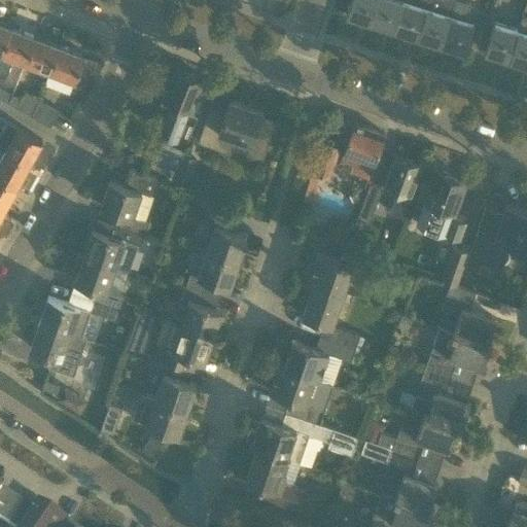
[(377,0),(350,0),(346,14),(370,23),(377,0)]
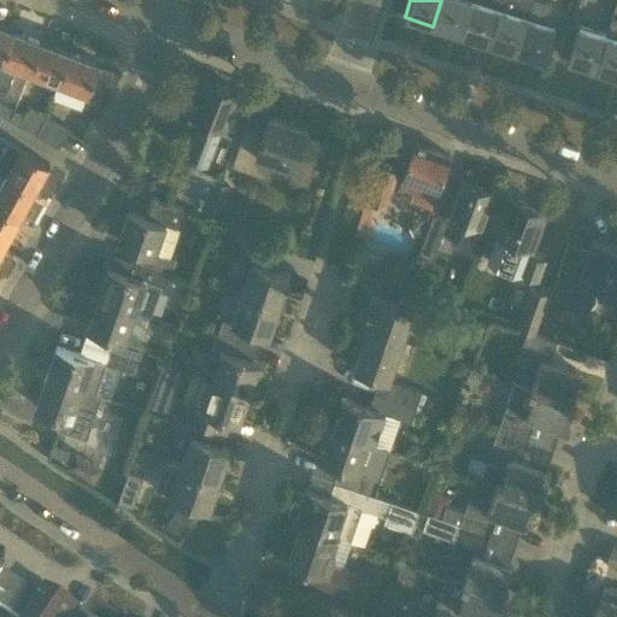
[(441,0),(433,27),(460,35),(471,0),(441,0)]
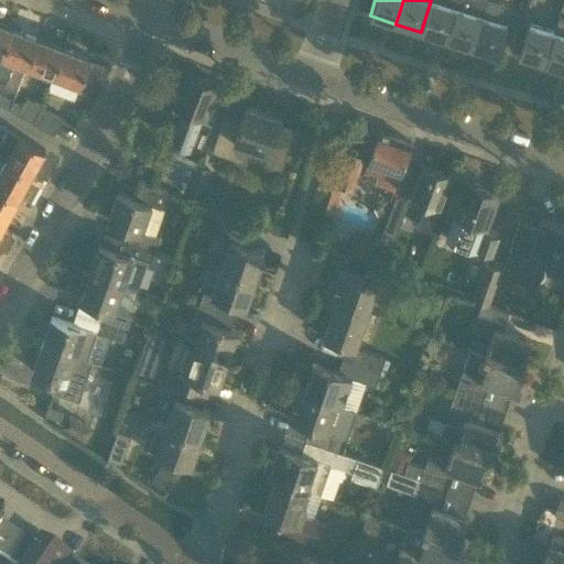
[(431,0),(421,32),(446,40),(458,0),(431,0)]
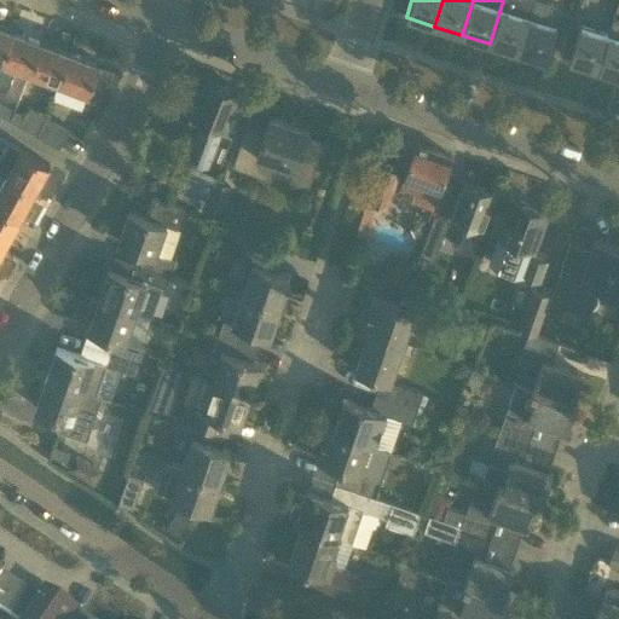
[(503,0),(490,44),(518,52),(533,0),(503,0)]
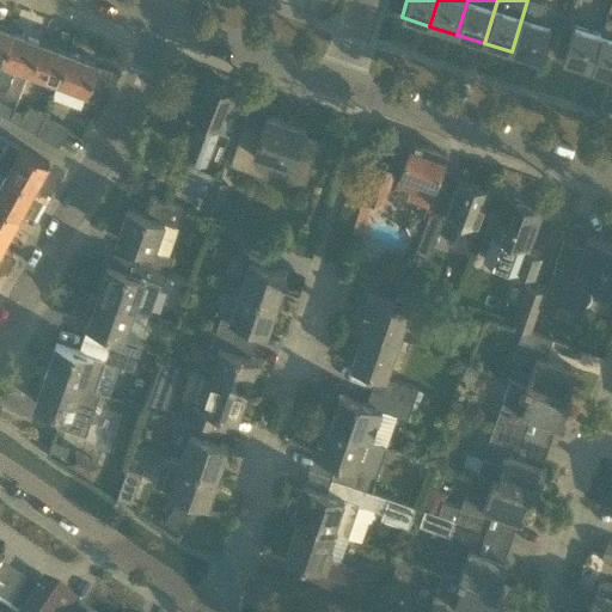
[(536,0),(527,0),(512,51),(540,61),(551,26),(540,23),(546,4),(536,0)]
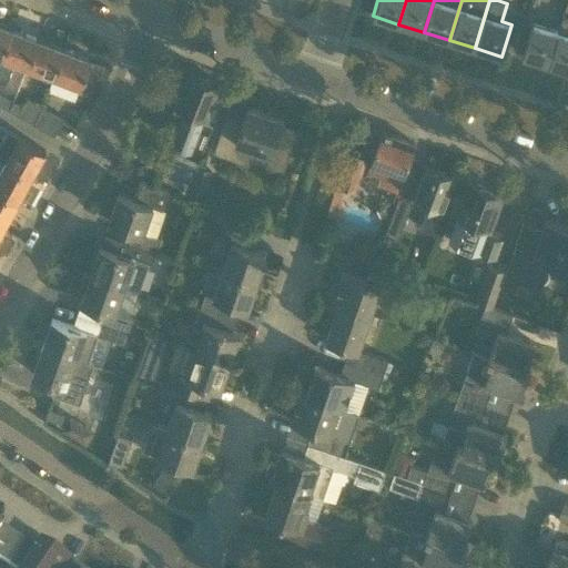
[(558,31),(547,63),(567,70),(567,19),(563,18),(558,31)]
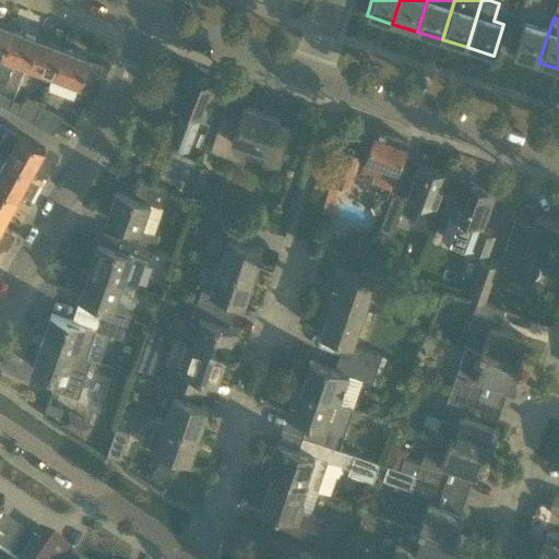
[(0,54),(4,56),(14,28),(0,22),(0,54)]
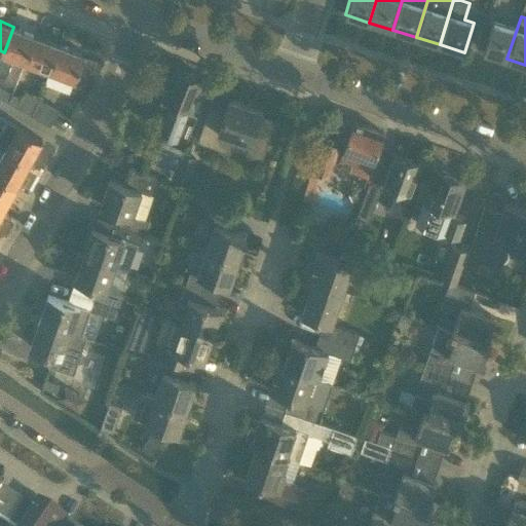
[(506,59),(517,29),(493,22),(484,51),(506,59)]
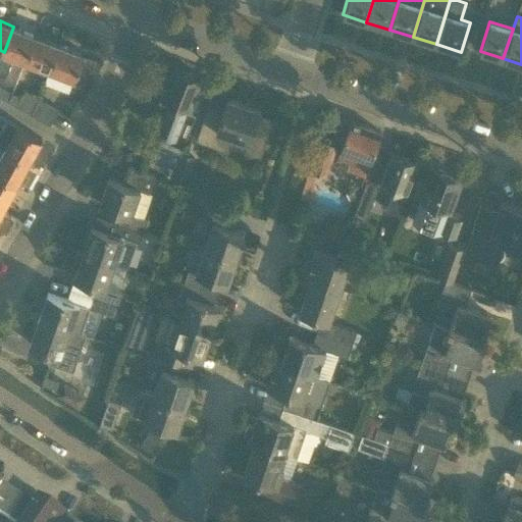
[(13,55),(28,61),(37,36),(13,27),(4,52),(0,59),(0,84),(7,72),(13,55)]
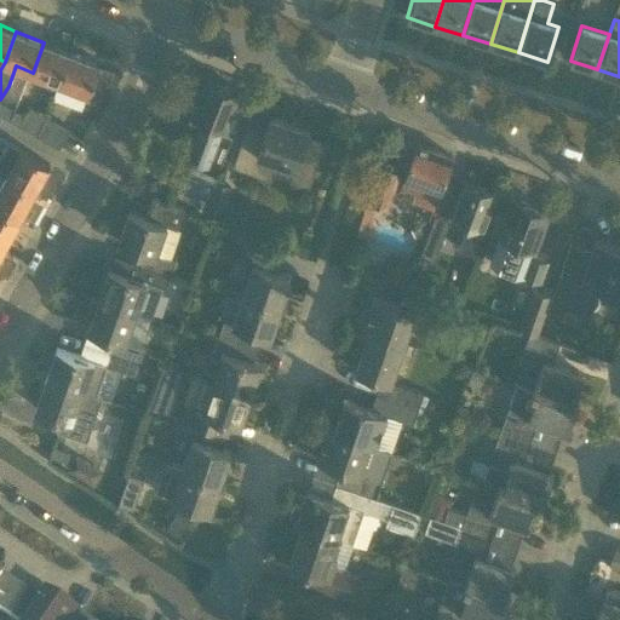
[(33,73),(61,84),(73,52),(44,42),(33,73)]
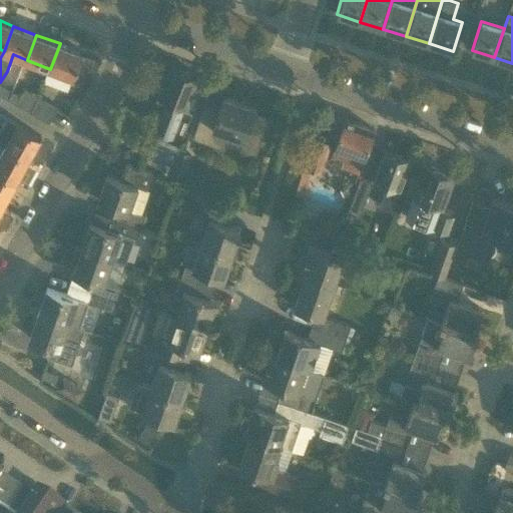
[(83,52),(60,43),(50,69),(73,78),(77,66),(82,54),(83,52)]
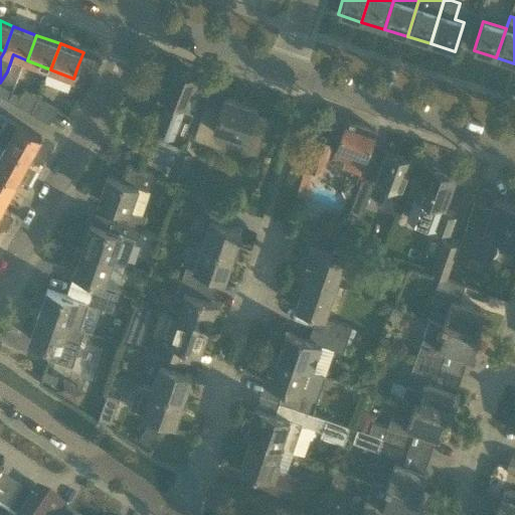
[(82,54),(77,66),(90,71),(95,59),(82,54)]
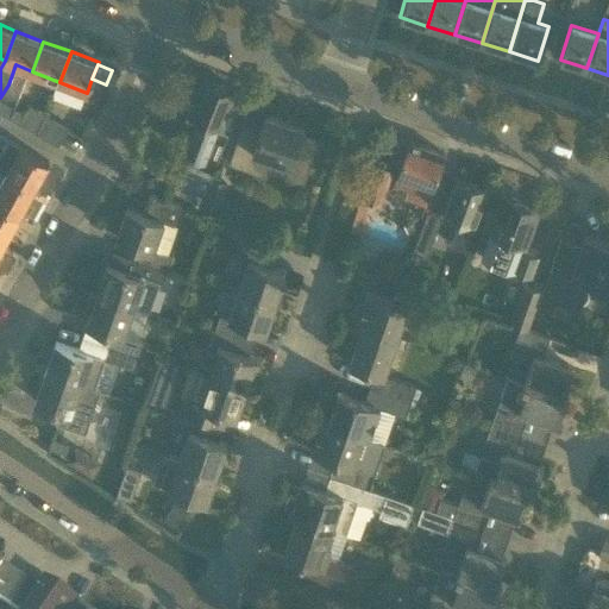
[(213,142),(218,130),(228,133),(240,104),(231,100),(234,89),(205,77),(198,96),(193,95),(186,114),(199,119),(184,154),(205,161),(207,155),(213,142)]
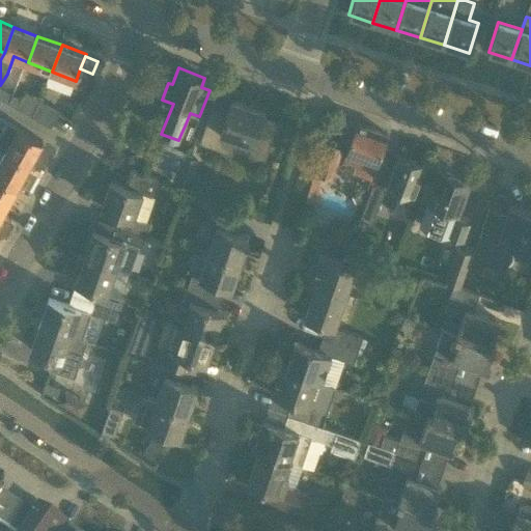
[(18,108),(33,117),(40,100),(23,93),(18,108)]
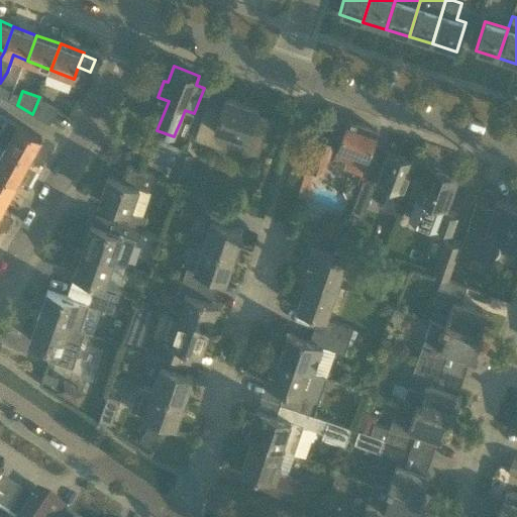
[(32,114),(49,123),(59,107),(41,97),(39,97),(32,114)]
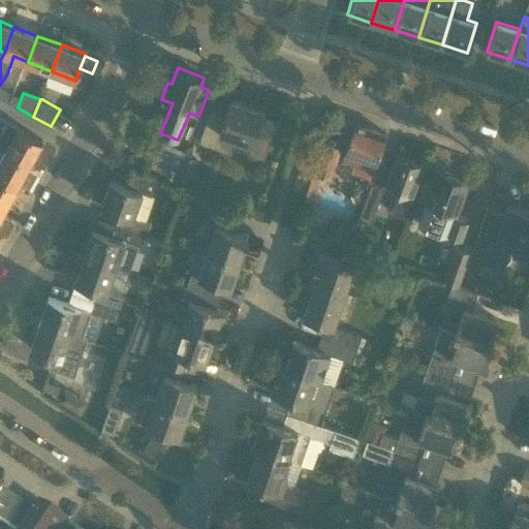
[(262,115),(263,111),(230,99),(227,111),(212,105),(199,143),(226,152),(231,137),(252,145),(249,154),(265,159),(278,120),(262,115)]
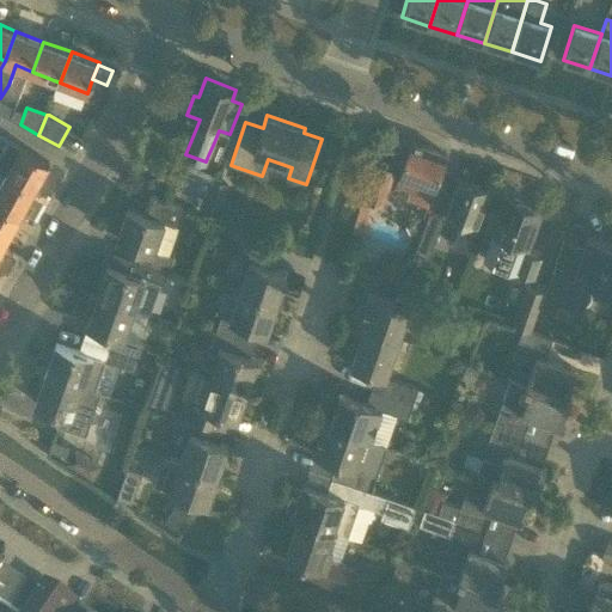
[(0,169),(7,173),(35,189),(49,165),(50,164),(22,148),(8,141),(0,154),(0,169)]
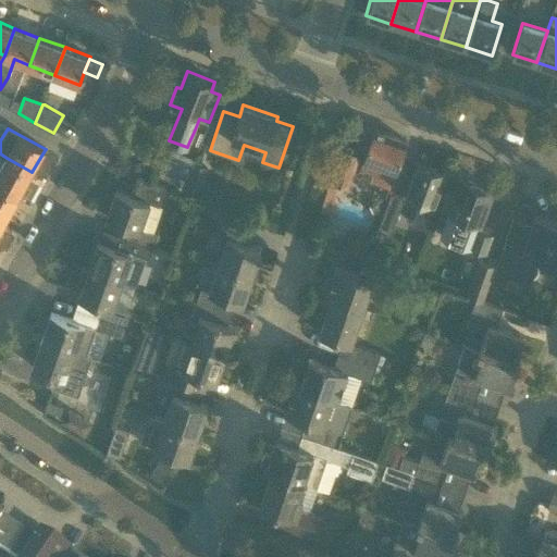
[(195,130),(189,141),(198,145),(202,133),(195,130)]
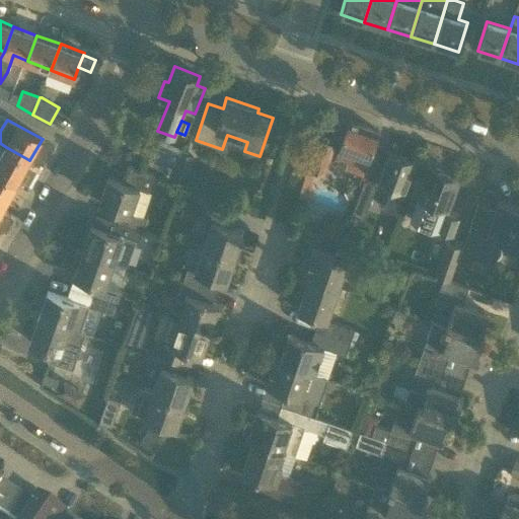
[(350,121),(332,163),(362,174),(379,131),(350,121)]
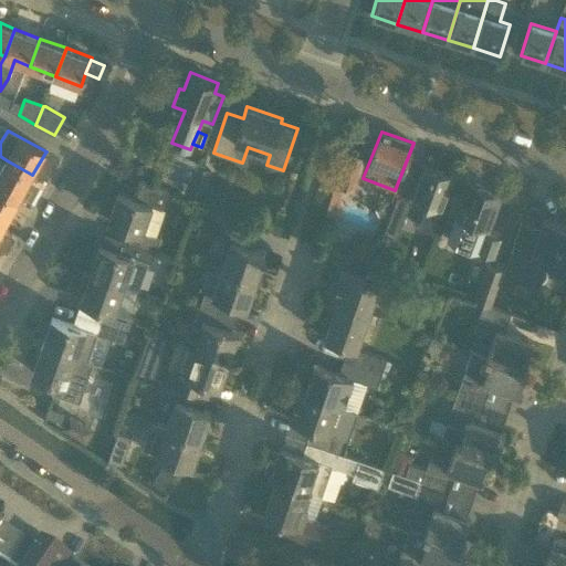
[(349,150),(338,181),(355,187),(366,156),(349,150)]
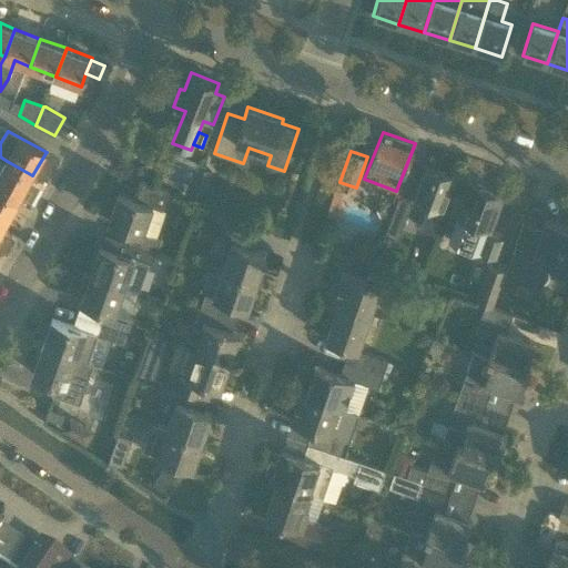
[(165,152),(160,169),(191,181),(196,166),(198,164),(165,152)]
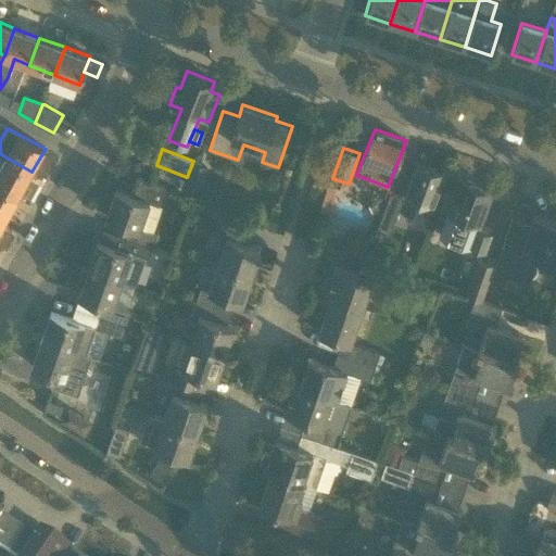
[(7,158),(0,169),(0,185),(17,196),(32,172),(7,158)]
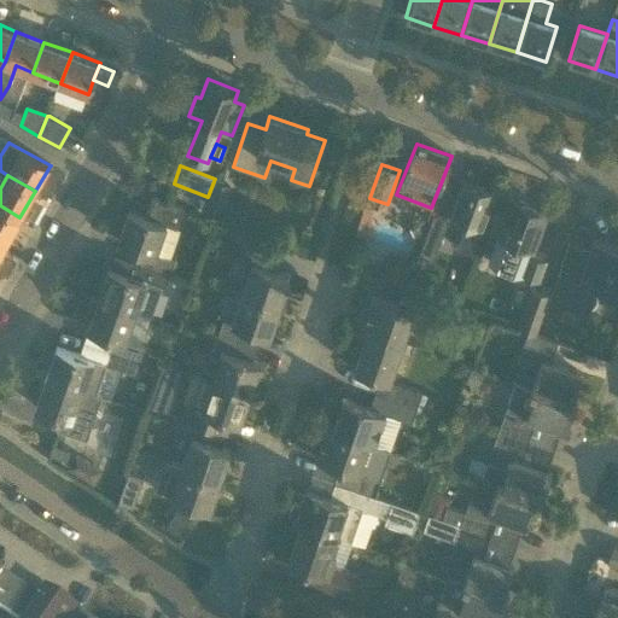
[(496,191),(462,179),(448,216),(466,223),(456,248),(472,254),(496,191)]
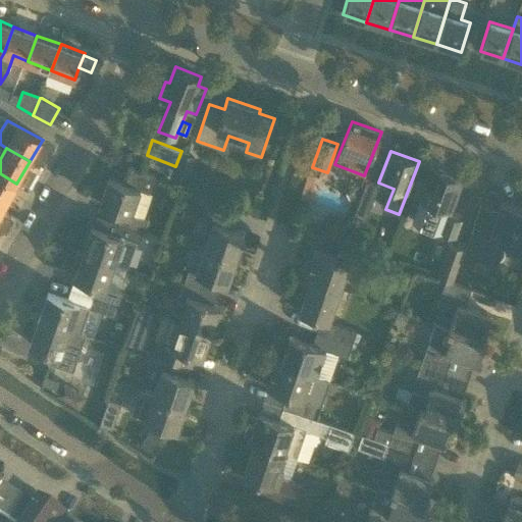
[(180,153),(175,166),(172,173),(170,180),(185,186),(195,158),(180,153)]
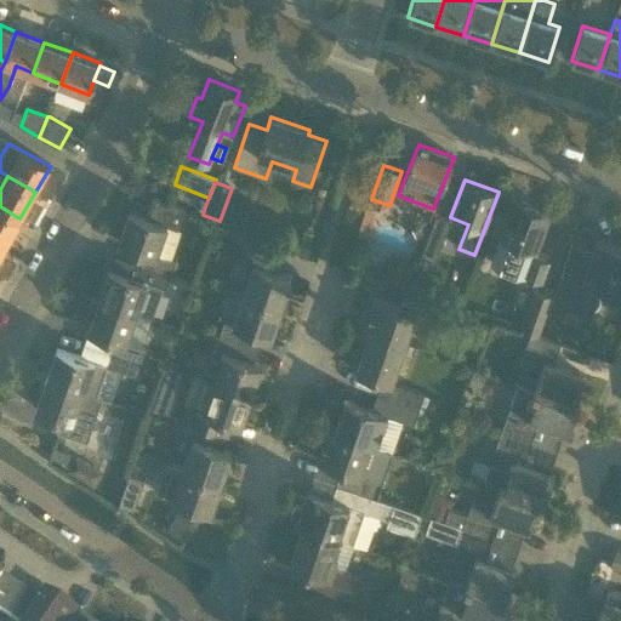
[(175,184),(171,194),(205,206),(209,198),(175,184)]
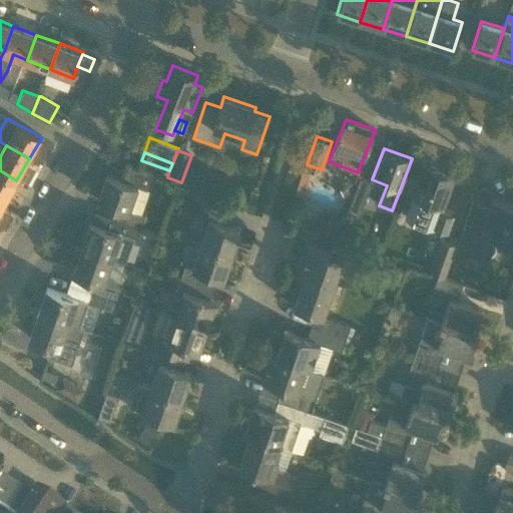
[(440,211),(454,174),(426,163),(413,196),(429,202),(421,223),(447,233),(453,216),(440,211)]
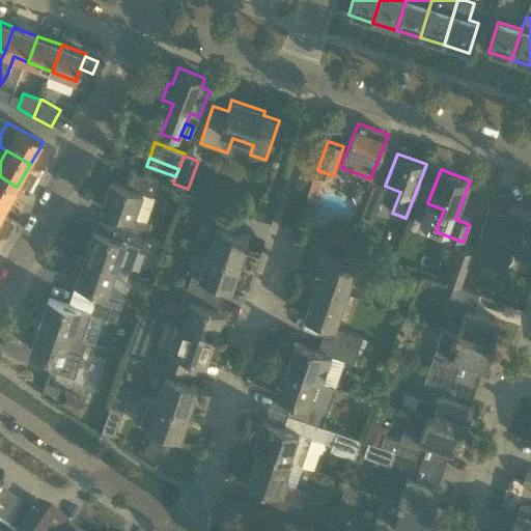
[(151,196),(158,178),(135,170),(130,188),(111,180),(102,207),(121,214),(117,226),(143,234),(147,222),(132,217),(140,192),(151,196)]
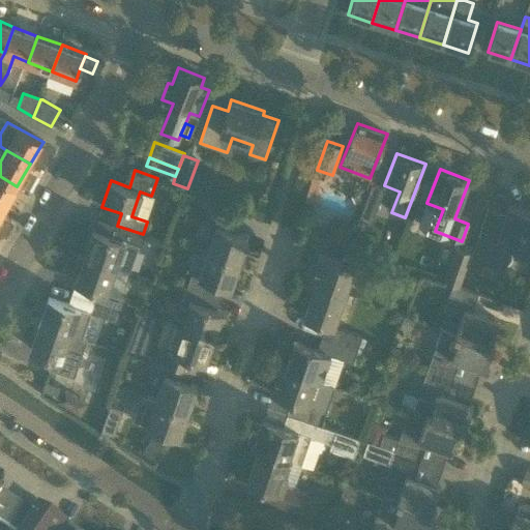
[(0,207),(4,210),(17,186),(0,176),(0,207)]
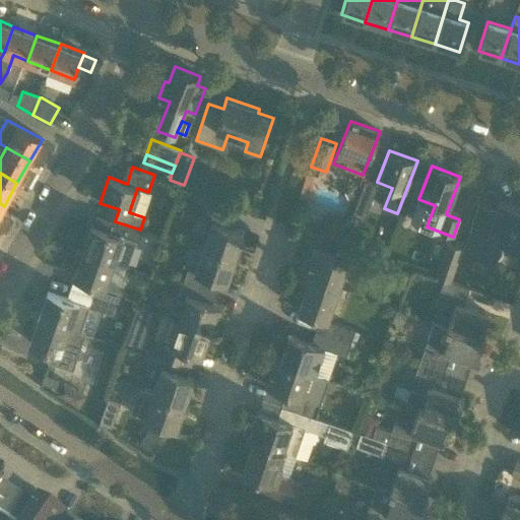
[(377,185),(366,181),(354,211),(366,215),(377,185)]
